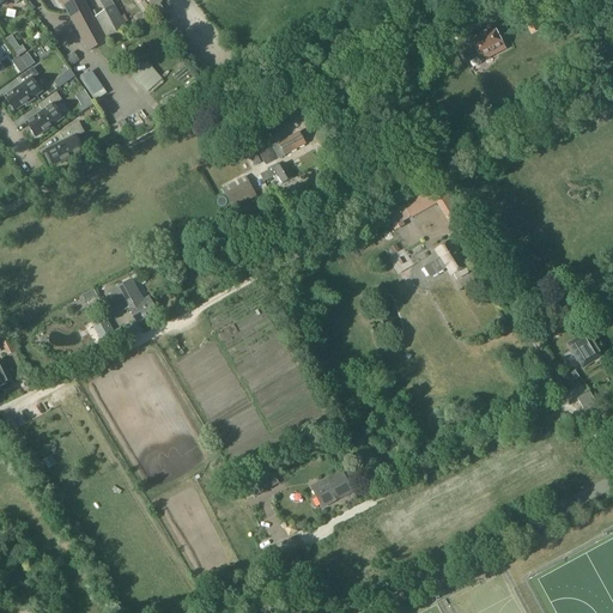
[(56,0),(60,6),(62,4),(87,53),(90,52),(107,43),(83,0),(56,0)]
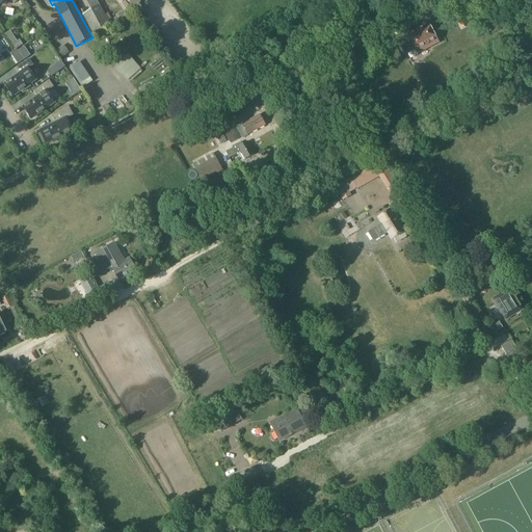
[(105,16),(99,6),(95,0),(73,0),(82,16),(83,15),(95,36),(110,26),(108,21),(111,19),(108,14),(105,16)]
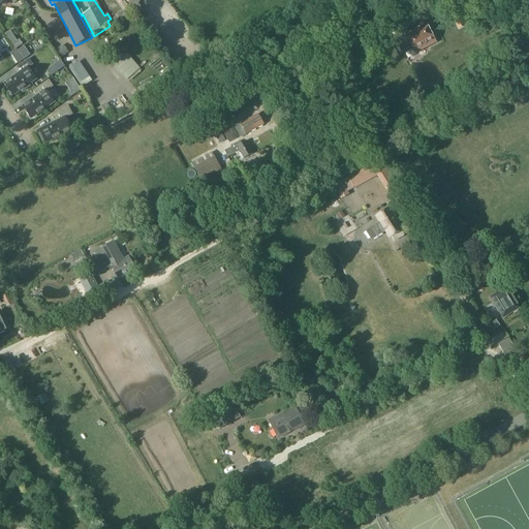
[(124,0),(127,3),(141,19),(147,14),(138,3),(139,2),(137,0),(124,0)]
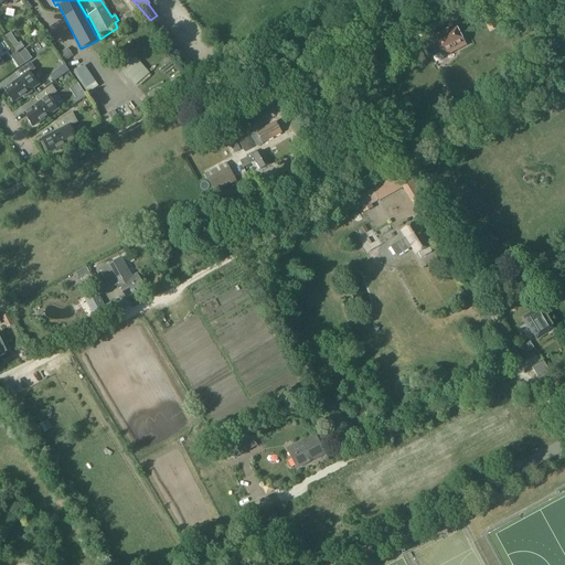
[(479,11),(483,20),(490,17),(486,8),(479,11)]
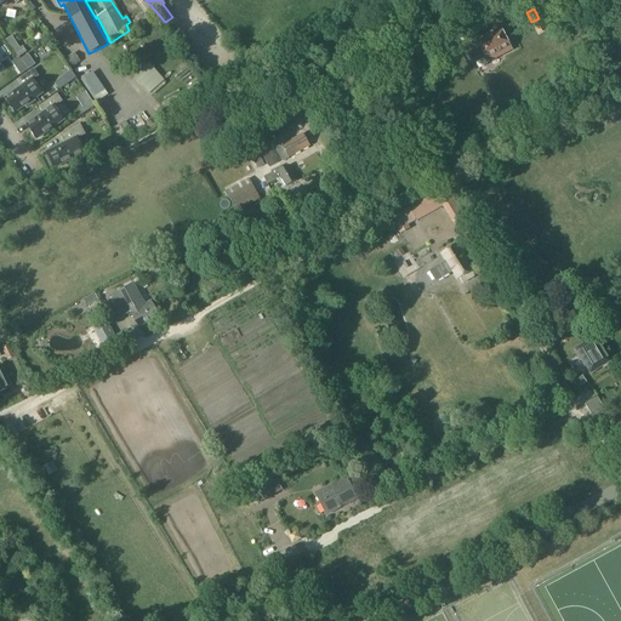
[(537,34),(545,30),(540,21),(533,24),(537,34)]
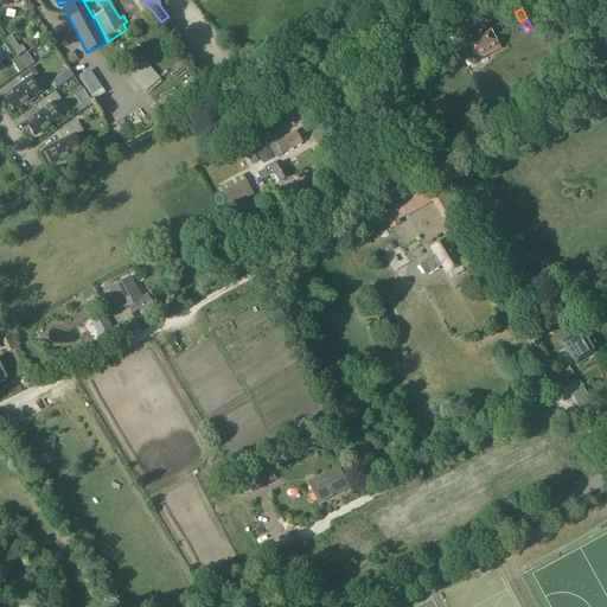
[(477,34),(467,40),(478,61),(500,49),(487,25),(475,31),(477,34)]
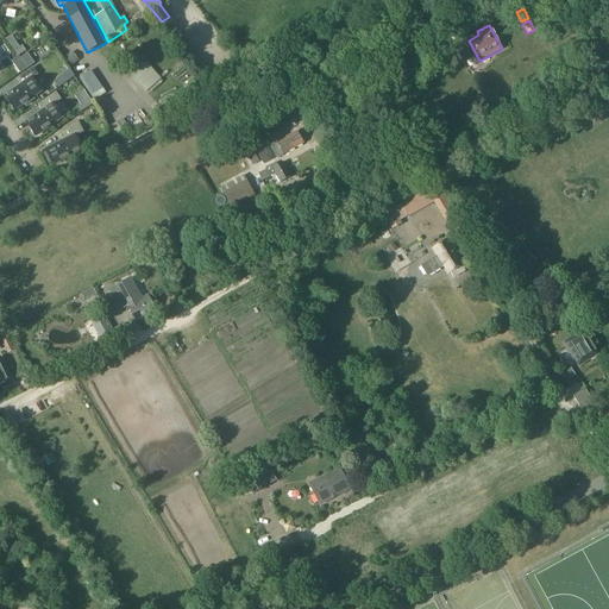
[(19,48),(12,36),(6,39),(17,57),(26,51),(23,45),(19,48)]
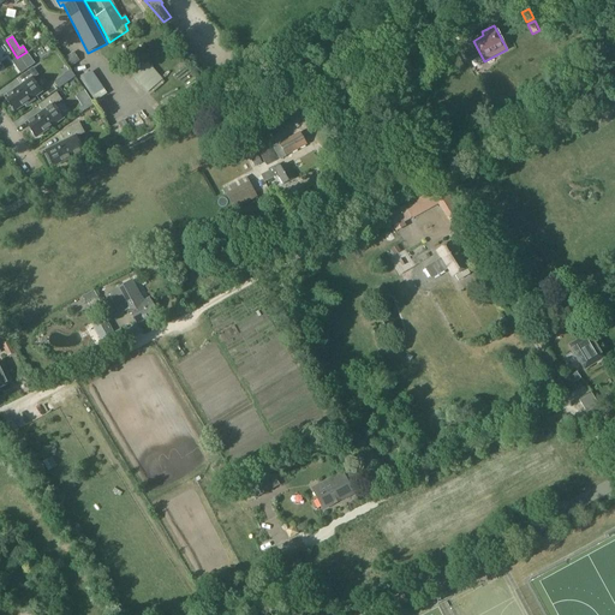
[(425,55),(422,48),(405,57),(410,64),(412,63),(421,78),(429,75),(421,58),(425,55)]
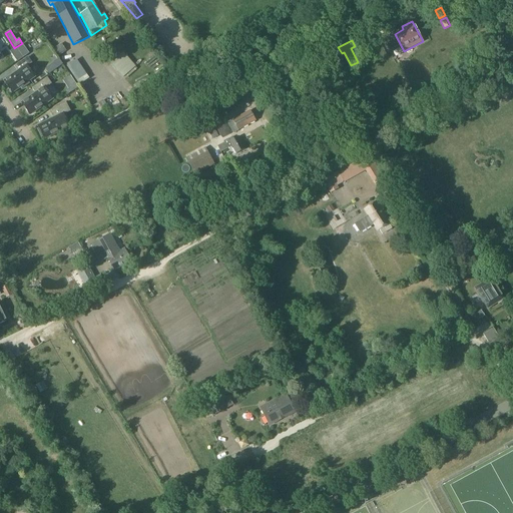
[(54,48),(60,56),(66,51),(61,43),(54,48)]
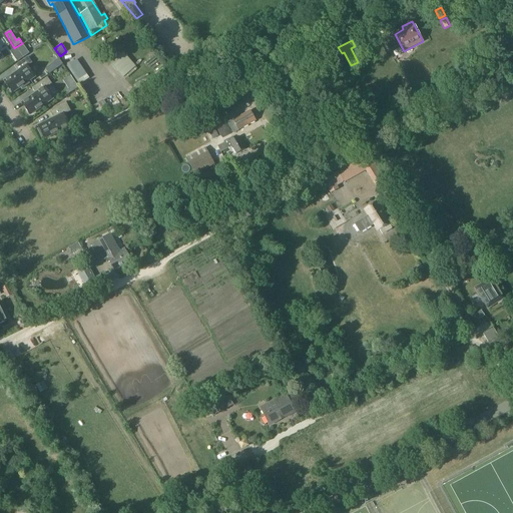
[(23,45),(17,49),(21,54),(23,58),(29,54),(23,45)]
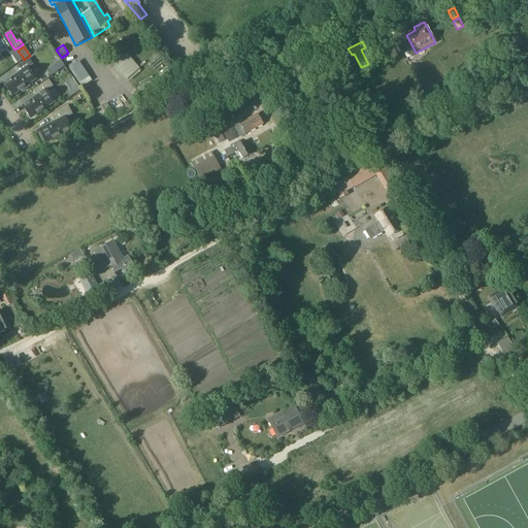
[(102,54),(99,50),(94,53),(97,58),(102,54)]
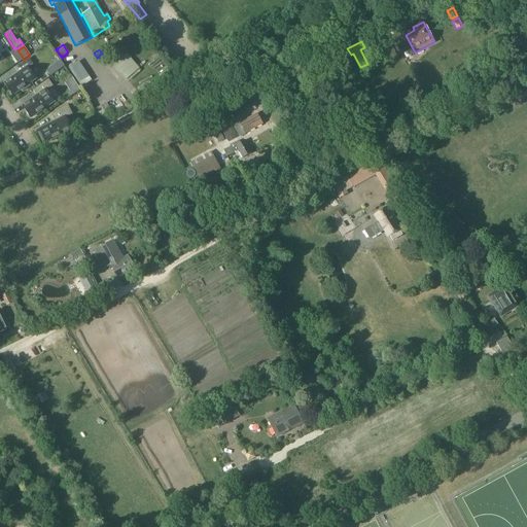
[(140,68),(127,54),(114,65),(128,79),(140,68)]
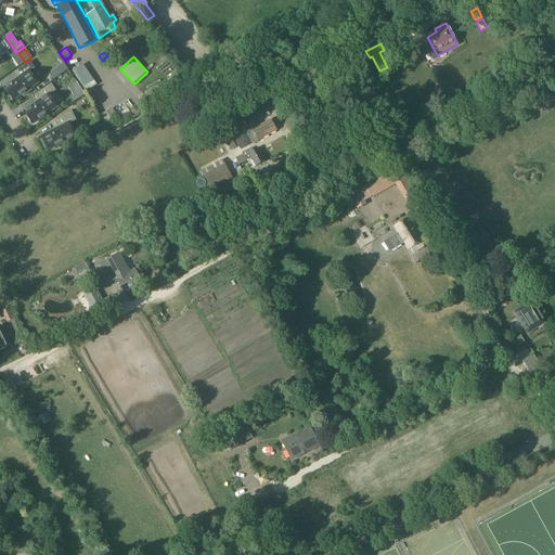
[(24,97),(31,91),(30,89),(38,84),(29,72),(35,68),(30,62),(16,72),(20,78),(5,88),(7,91),(11,98),(12,98),(14,101),(22,94),(24,97)]
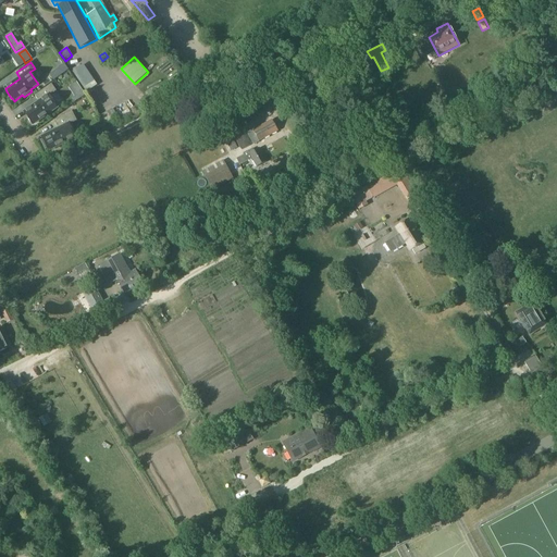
[(84,64),(73,71),(87,93),(97,85),(84,64)]
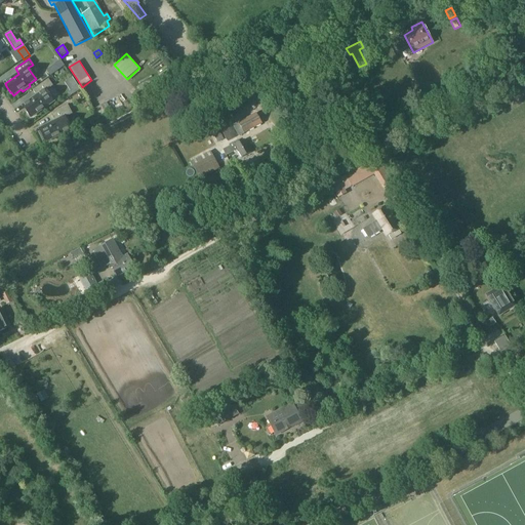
[(55,101),(47,89),(52,86),(48,80),(42,84),(34,90),(37,95),(23,106),(31,118),(55,101)]
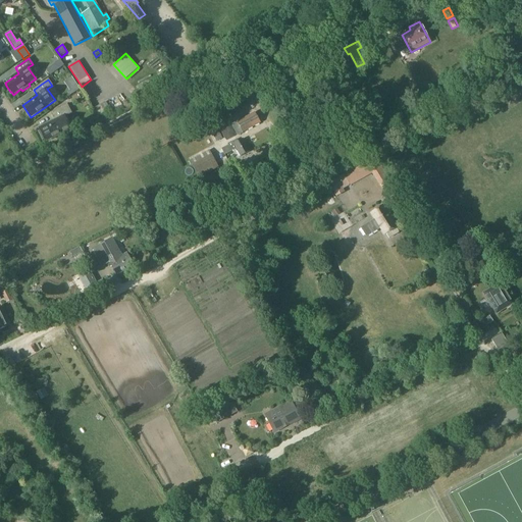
[(77,86),(71,90),(74,94),(80,90),(77,86)]
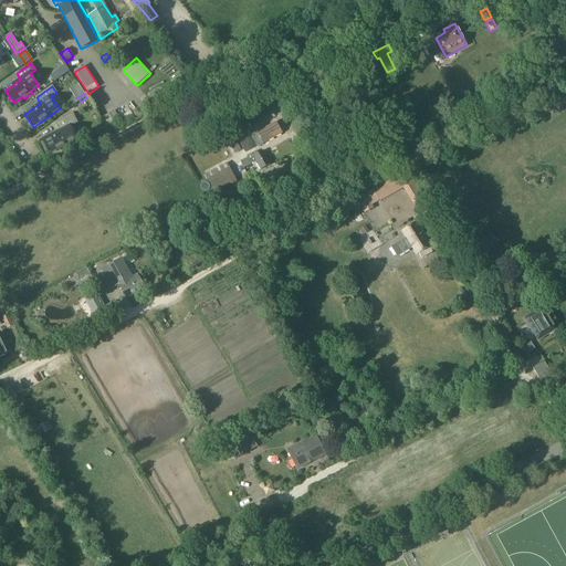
[(114,111),(102,117),(106,126),(118,118),(114,111)]
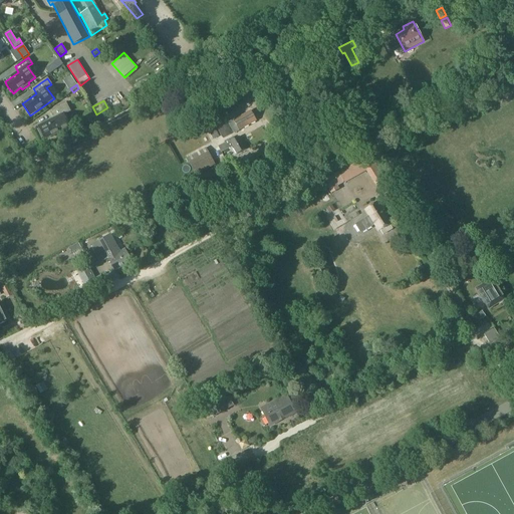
[(42,138),(43,137),(45,140),(71,125),(65,113),(70,111),(66,103),(50,111),(54,118),(38,126),(39,129),(38,130),(42,138)]
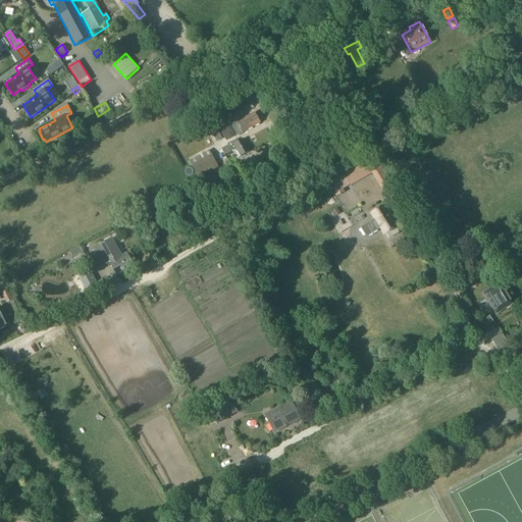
[(255,113),(238,122),(238,123),(232,125),(238,135),(243,133),(261,123),(255,113)]
